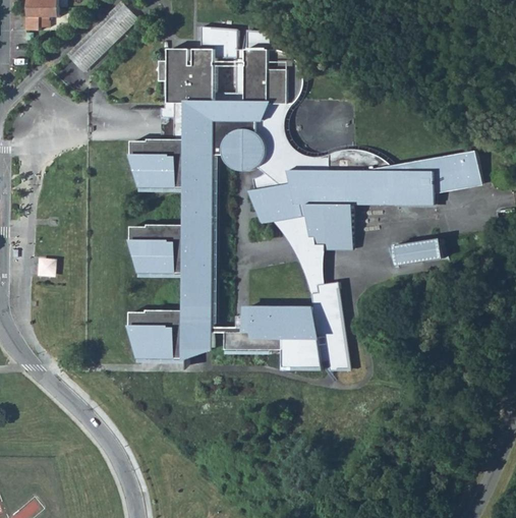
[(24,0),(24,19),(23,19),(22,29),(38,29),(38,26),(47,26),(47,16),(57,16),(57,0),(24,0)]
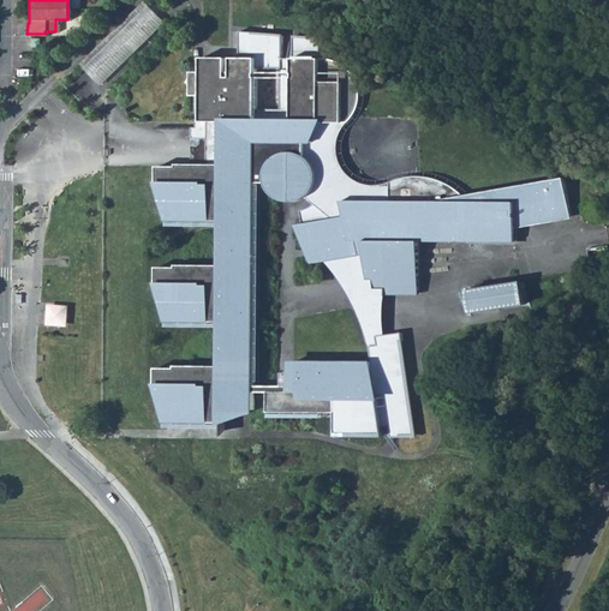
[(107,33),(130,54),(163,23),(141,0),(107,33)]
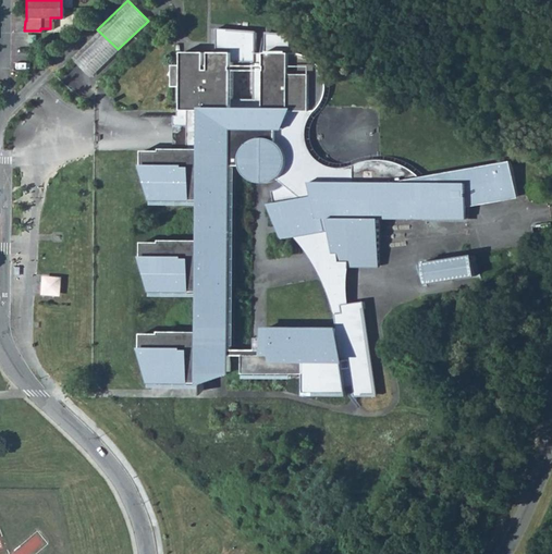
[(268,138),(271,139),(272,127),(277,127),(286,107),(309,108),(314,101),(316,96),(318,87),(318,83),(318,75),(316,69),(314,64),(308,59),(301,54),(296,52),(289,51),(287,51),(287,34),(262,32),(262,51),(254,51),(254,31),(227,28),(227,27),(215,26),(215,51),(207,50),(206,62),(200,62),(200,51),(179,51),(179,62),(171,62),(171,84),(179,85),(179,107),(187,107),(188,122),(200,123),(199,133),(200,146),(175,146),(157,146),(157,149),(138,148),(138,164),(151,164),(151,171),(148,171),(148,197),(199,199),(198,241),(157,239),(157,242),(138,242),(138,258),(150,258),(150,265),(147,265),(147,291),(198,292),(197,331),(155,330),(155,334),(137,334),(137,351),(149,351),(149,357),(146,357),(146,382),(196,383),(197,362),(208,362),(207,370),(225,370),(225,354),(240,355),(240,372),(301,373),(301,392),(343,393),(342,386),(348,385),(350,396),(358,396),(358,394),(371,394),(359,308),(362,308),(360,300),(344,303),(336,304),(339,312),(331,314),(333,328),(264,327),(264,329),(259,329),(258,348),(225,348),(228,196),(228,163),(232,163),(240,162),(240,157),(241,151),(243,148),(245,145),(250,140),(256,138),(262,137),(268,138)]
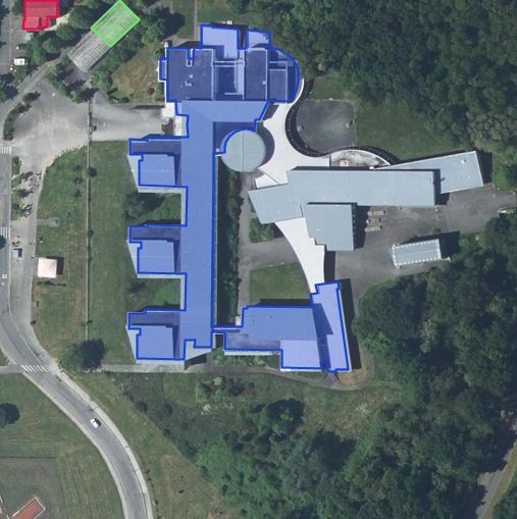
[(72,45),(92,63),(110,46),(91,28),(72,45)]
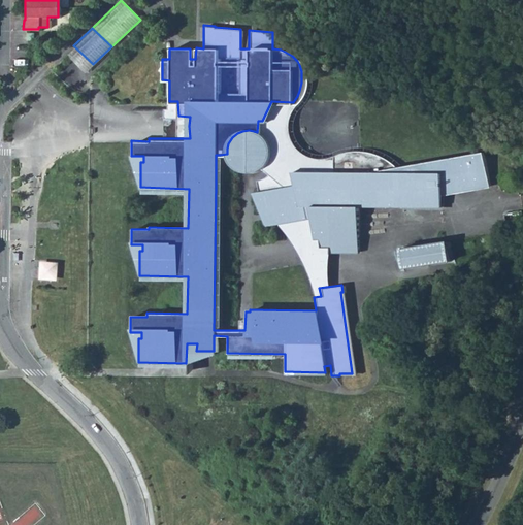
[(66,53),(85,72),(93,64),(73,45),(66,53)]
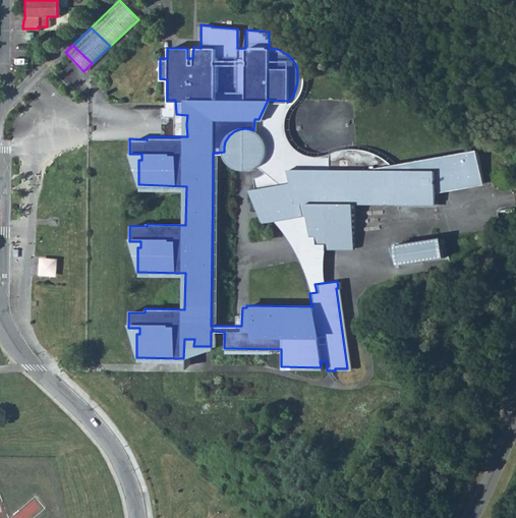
[(251,176),(253,188),(247,189),(256,221),(271,219),(279,228),(285,235),(289,241),(293,248),(297,255),(300,263),(304,272),(306,279),(308,287),(309,293),(317,292),(314,284),(322,283),(320,279),(319,275),(318,271),(318,265),(318,259),(320,251),(322,245),(323,244),(323,242),(313,242),(312,234),(307,234),(304,200),(304,149),(301,148),(295,144),(289,137),(286,132),(284,127),(283,121),(283,115),(285,109),(289,101),(268,100),(259,119),(254,119),(253,130),(258,133),(262,136),(264,142),(265,148),(265,154),(263,159),(259,164),(265,170),(262,172),(260,174),(255,175),(251,176)]
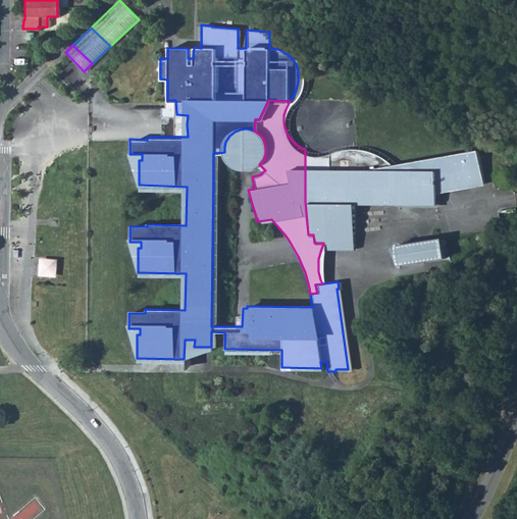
[(224,147),(224,152),(226,158),(228,161),(234,166),(238,168),(244,169),(252,168),(255,166),(259,164),(263,159),(265,154),(265,148),(264,143),(262,137),(258,134),(254,131),(251,130),(246,128),(240,130),(235,132),(229,136),(227,139),(225,142),(224,147)]
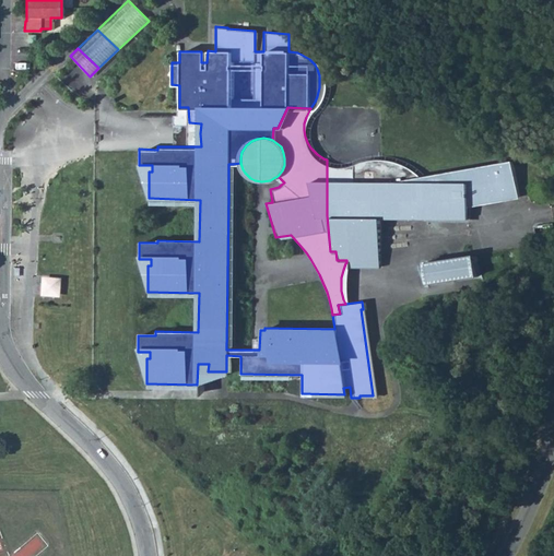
[(521,160),(507,162),(488,165),(428,175),(422,166),(413,161),(405,158),(397,155),(388,155),(374,157),(361,160),(351,163),(342,164),(336,163),(327,160),(327,215),(330,251),(336,251),(337,260),(346,260),(346,262),(375,262),(376,216),(475,217),(476,203),(478,186),(484,185),(485,202),(528,194),(526,184),(523,172),(521,160)]
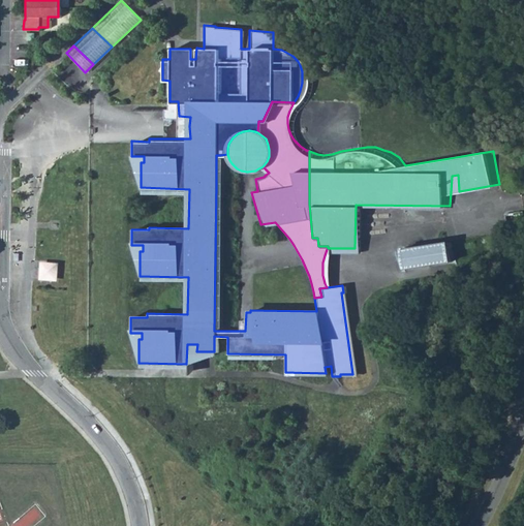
[(451,192),(459,191),(458,175),(452,176),(451,192)]
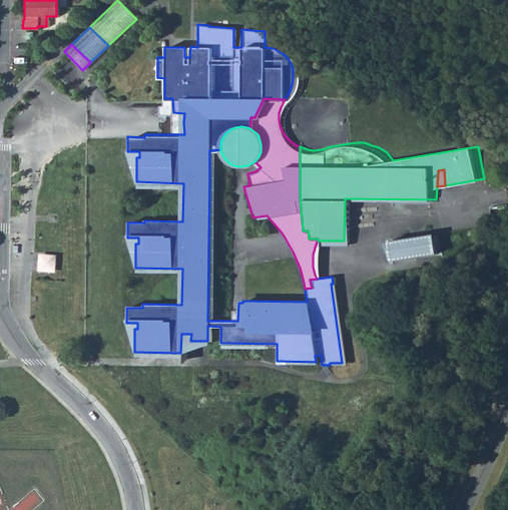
[(433,234),(388,242),(391,261),(436,253),(433,234)]
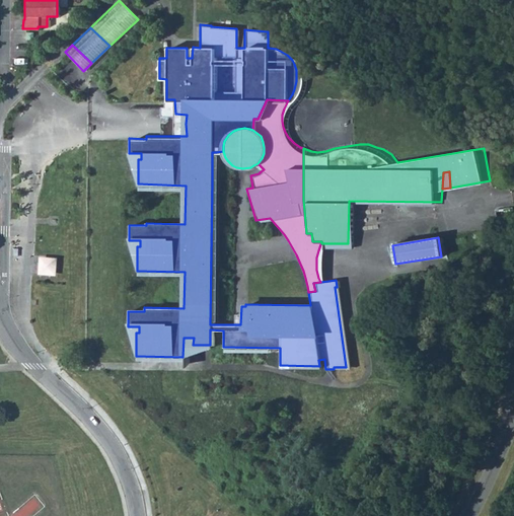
[(54,255),(35,254),(34,272),(52,274),(54,255)]
